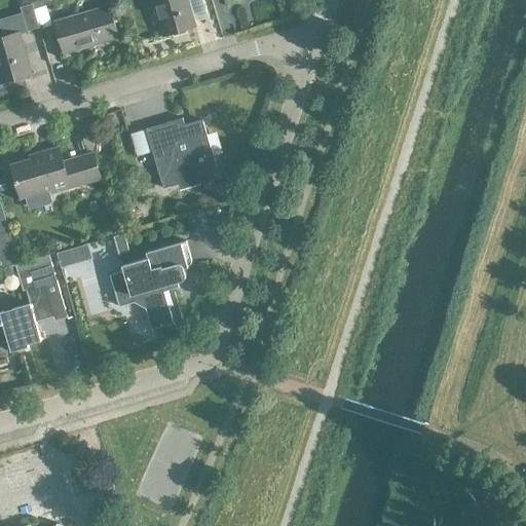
[(39,28),(33,8),(32,2),(31,2),(26,4),(25,0),(16,0),(9,2),(15,23),(24,20),(28,32),(39,28)]
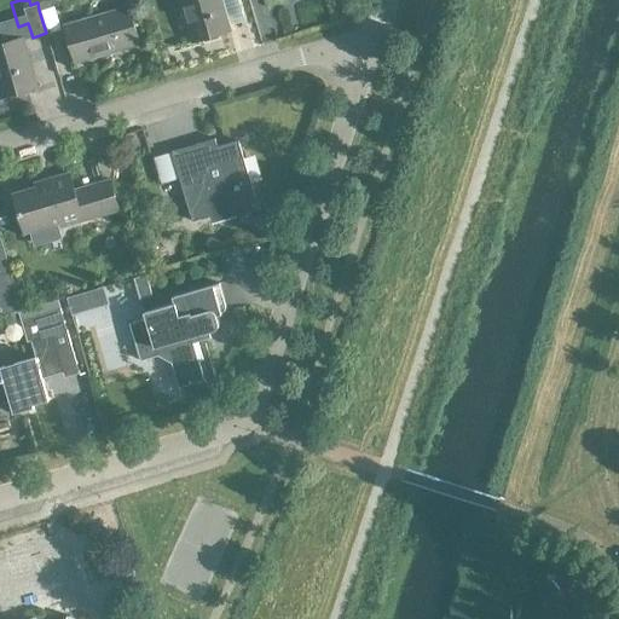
[(179,0),(192,42),(230,32),(220,0),(179,0)]
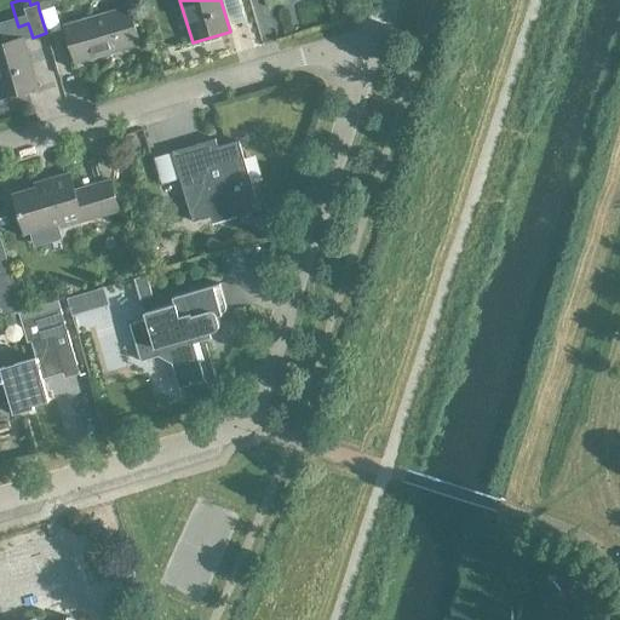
[(75,64),(141,45),(130,7),(64,26),(75,64)]
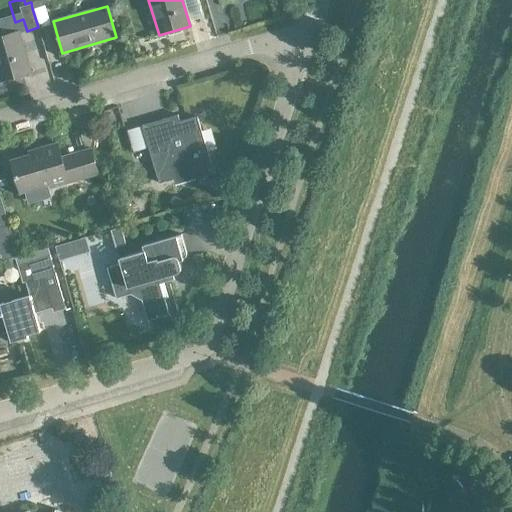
[(0,81),(31,73),(28,65),(19,32),(0,37),(0,81)]
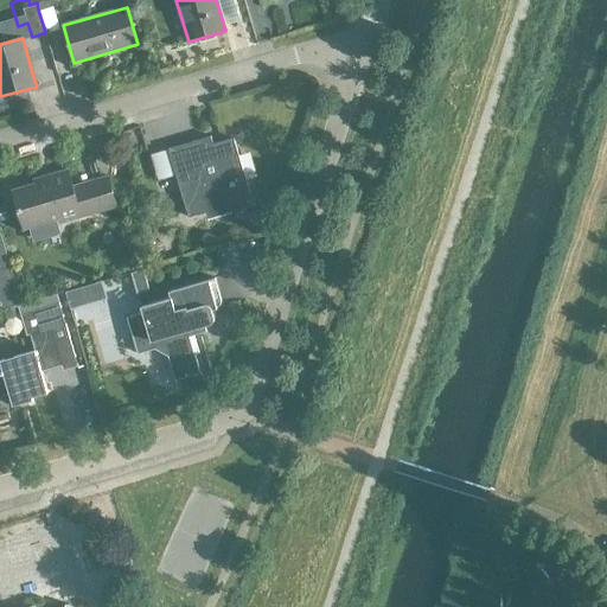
[(189,218),(205,213),(224,208),(227,215),(254,206),(234,139),(198,149),(196,141),(168,149),(189,218)]
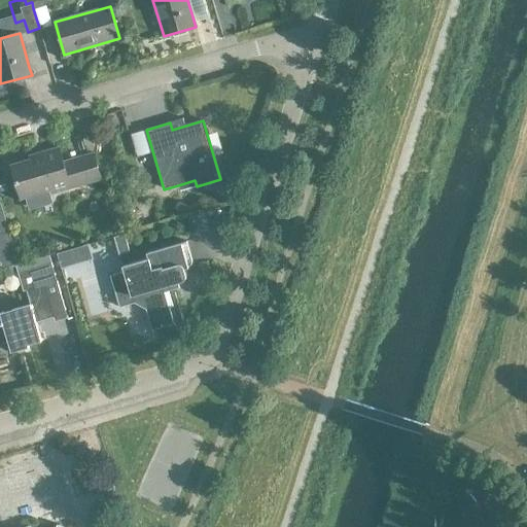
[(41,153),(42,157),(11,167),(21,199),(51,189),(53,194),(101,179),(94,154),(64,163),(60,148),(41,153)]
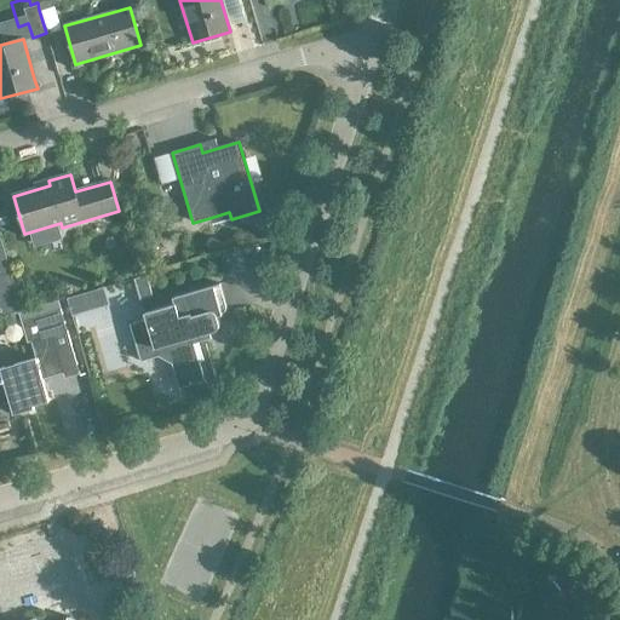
[(135,280),(141,299),(153,297),(147,276),(135,280)]
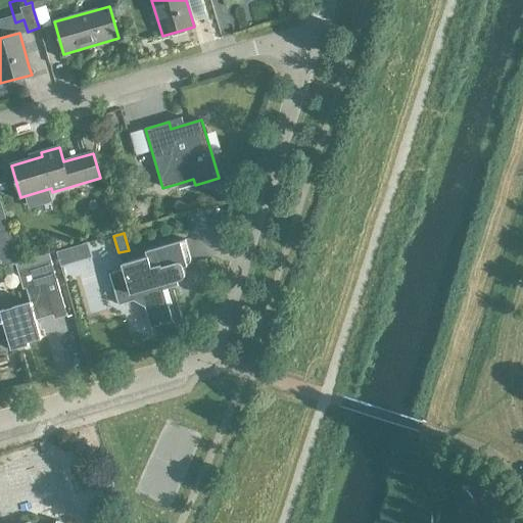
[(180,243),(186,241),(185,240),(145,251),(147,257),(122,265),(123,271),(109,274),(119,305),(133,301),(145,307),(150,328),(173,322),(168,306),(172,305),(167,290),(173,288),(171,283),(180,281),(182,280),(183,279),(184,278),(185,275),(184,273),(183,268),(187,267),(185,262),(191,259),(190,258),(185,259),(180,243)]
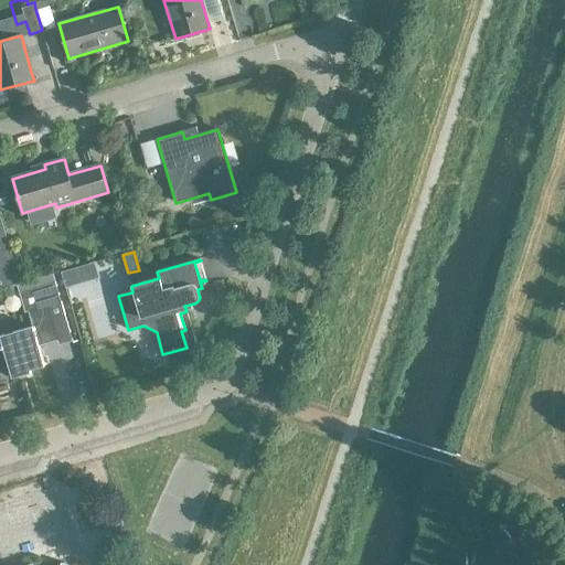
[(17,272),(0,276),(0,289),(20,284),(17,272)]
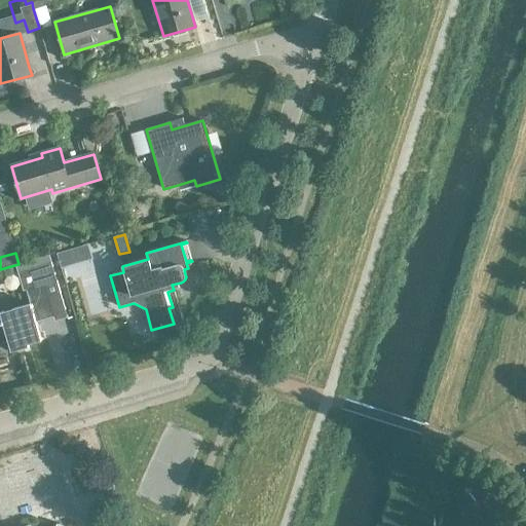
[(24,292),(27,291),(30,304),(0,312),(0,313),(1,318),(0,318),(0,342),(7,340),(11,352),(29,347),(28,345),(41,341),(36,323),(53,317),(48,298),(61,294),(51,263),(17,273),(24,292)]
